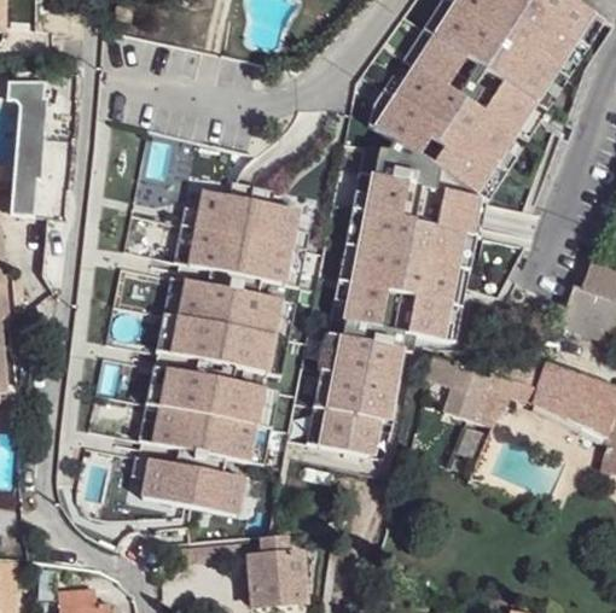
[(436,0),(371,104),(307,442),(372,455),(393,346),(412,349),(416,332),(454,340),(482,199),(602,18),(573,0),(436,0)]
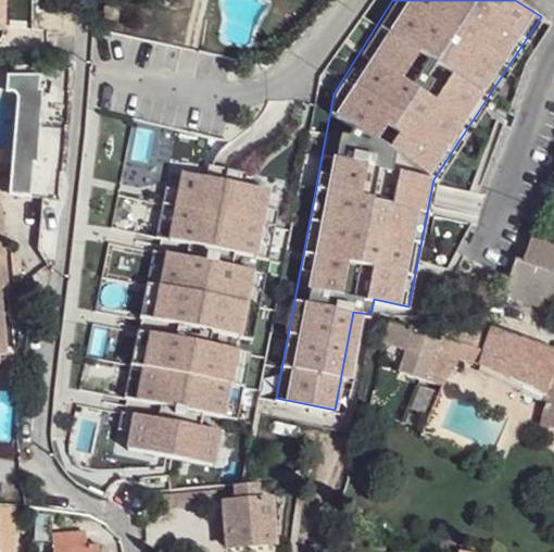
[(100,20),(109,21),(112,9),(102,7),(100,20)]
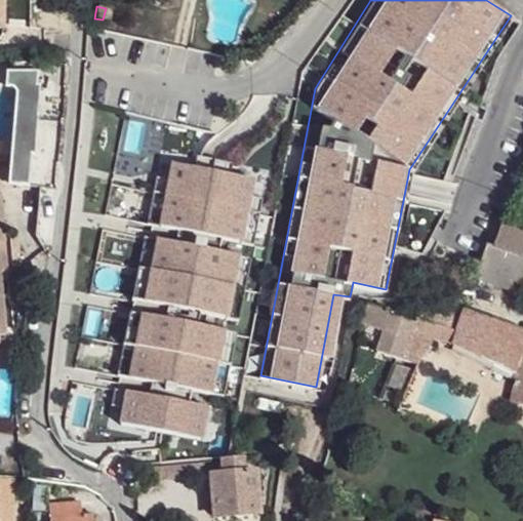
[(30,182),(40,68),(7,65),(5,83),(16,84),(7,179),(30,182)]
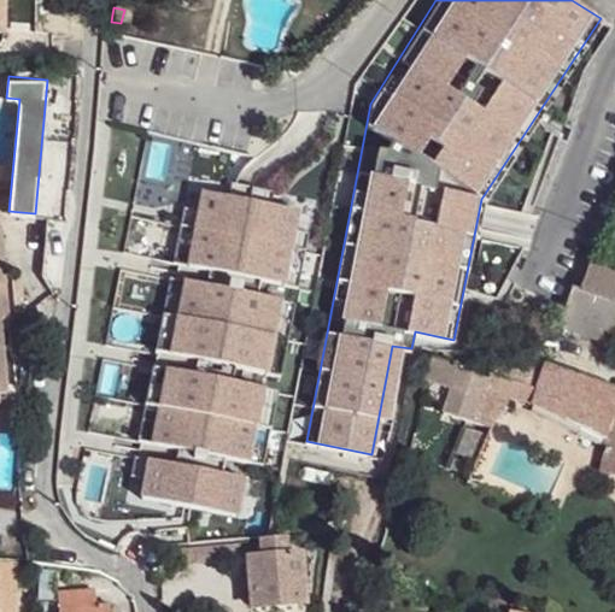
[(311,212),(200,192),(140,494),(251,516),(311,212)]
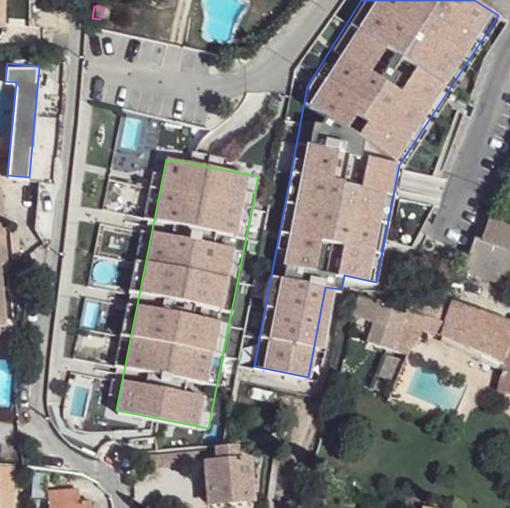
[(0,263),(3,263),(11,262),(3,189),(0,189),(0,263)]
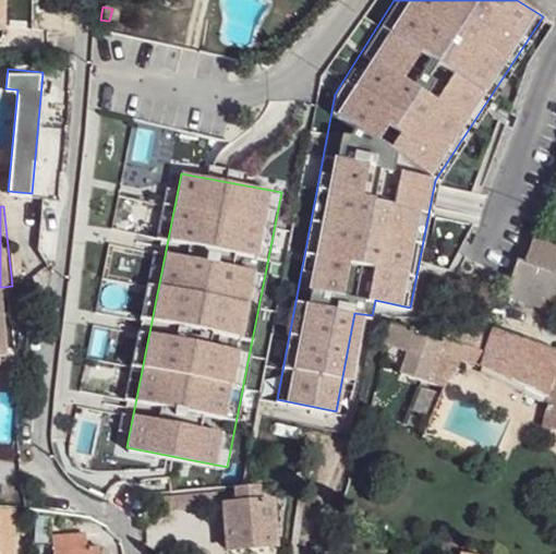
[(555,240),(532,232),(524,260),(553,269),(555,261),(555,240)]
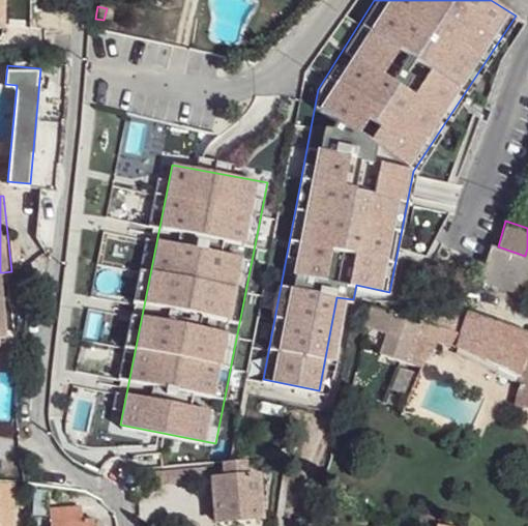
[(520,286),(527,261),(527,256),(525,256),(498,246),(491,244),(479,276),(519,290),(520,286)]
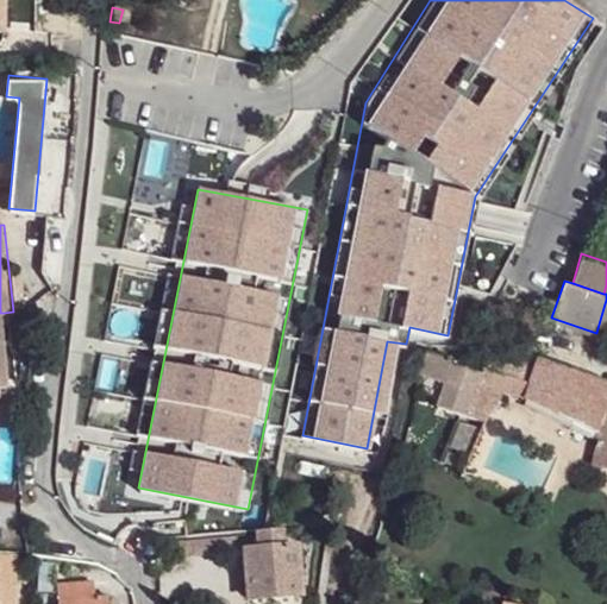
[(0,384),(12,383),(4,313),(0,313),(0,384)]
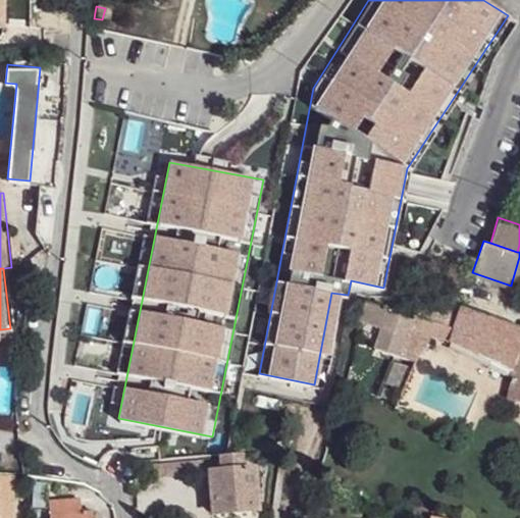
[(427,329),(490,359),(500,335),(513,339),(518,326),(455,305),(453,312),(416,298),(407,319),(427,329)]
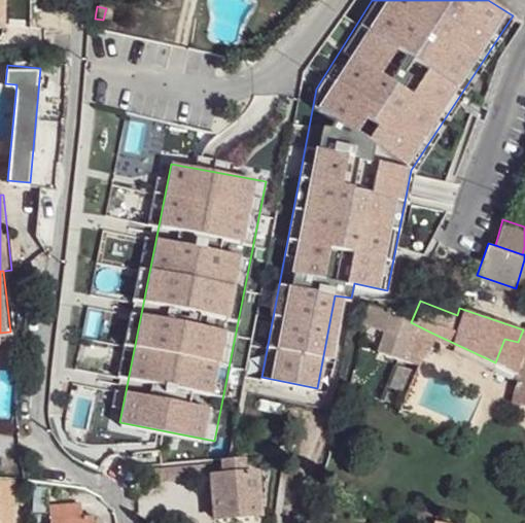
[(400,316),(369,306),(359,322),(380,330),(375,350),(416,359),(431,333),(411,322),(400,316)]
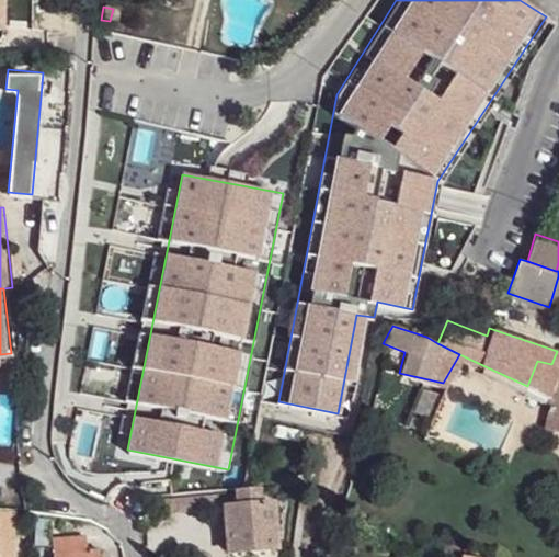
[(558,365),(551,364),(537,361),(527,386),(551,398),(544,424),(558,428),(558,365)]
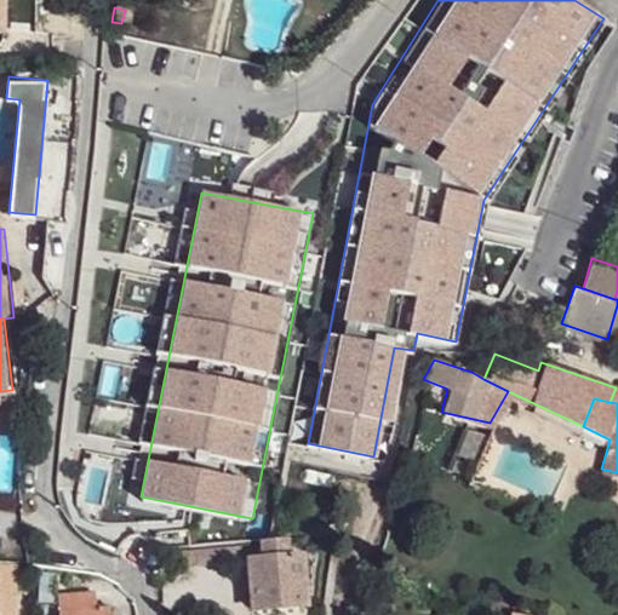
[(487,429),(462,420),(442,460),(467,471),(487,429)]
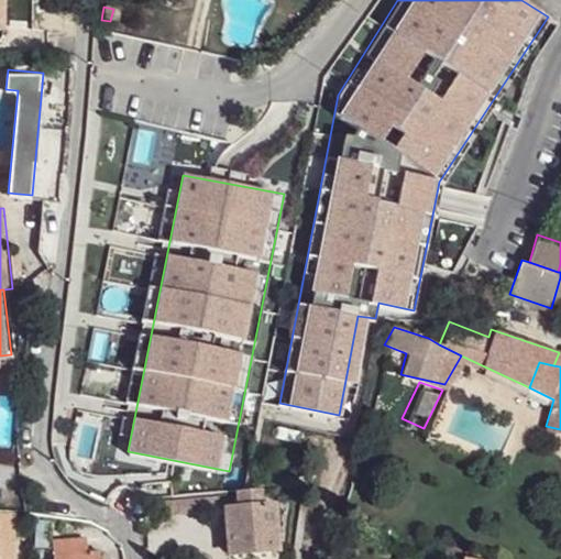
[(245,490),(238,490),(239,507),(261,506),(260,489),(245,490)]
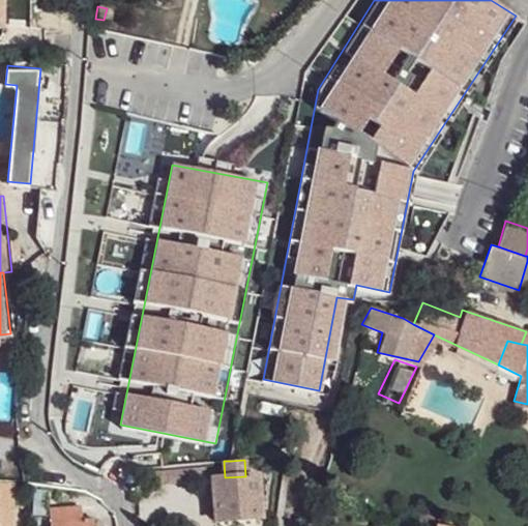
[(245,476),(225,477),(211,478),(213,518),(260,516),(258,475),(245,476)]
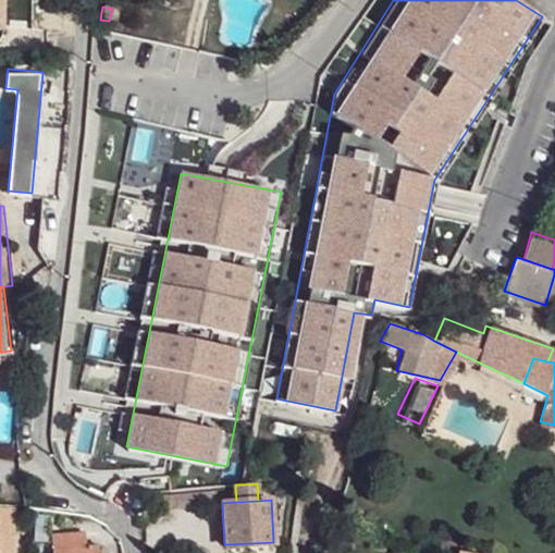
[(0,552),(13,552),(12,533),(14,503),(0,502),(0,552)]
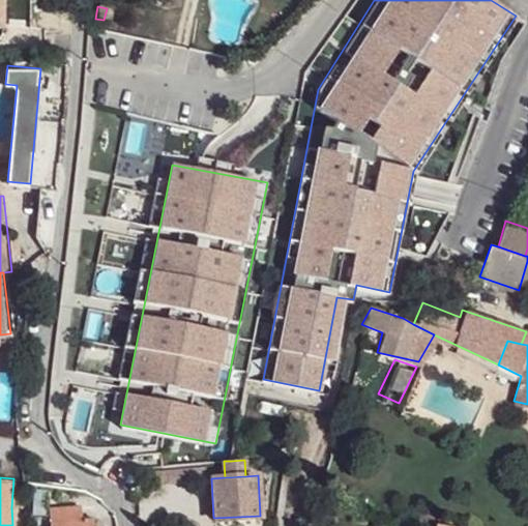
[(519,492),(527,494),(527,479),(525,479),(522,483),(519,492)]
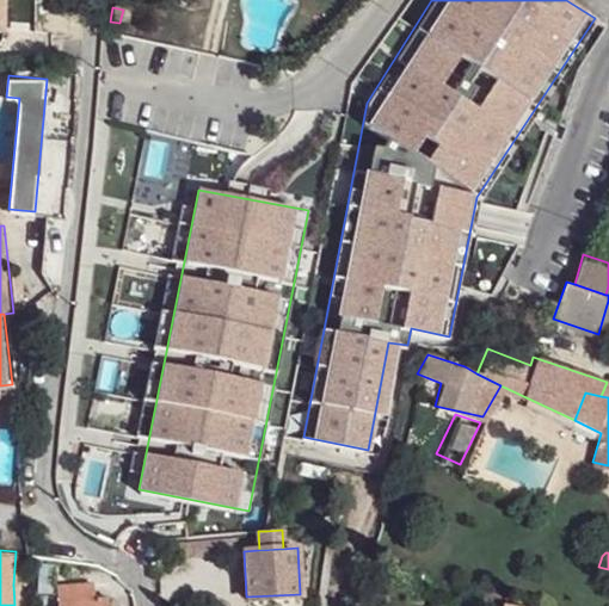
[(56,582),(57,599),(92,597),(91,580),(56,582)]
